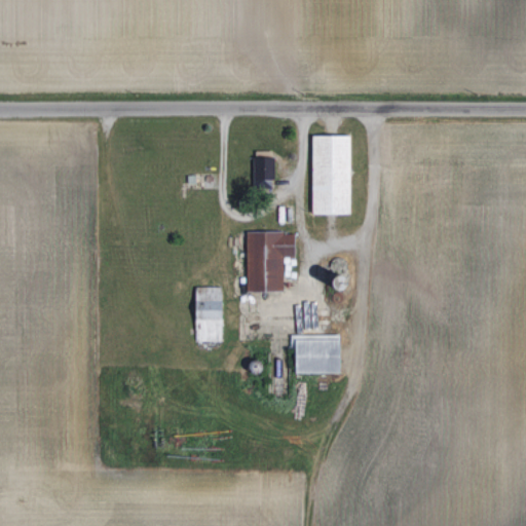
[(350,214),(349,135),(311,136),(312,214),(350,214)]
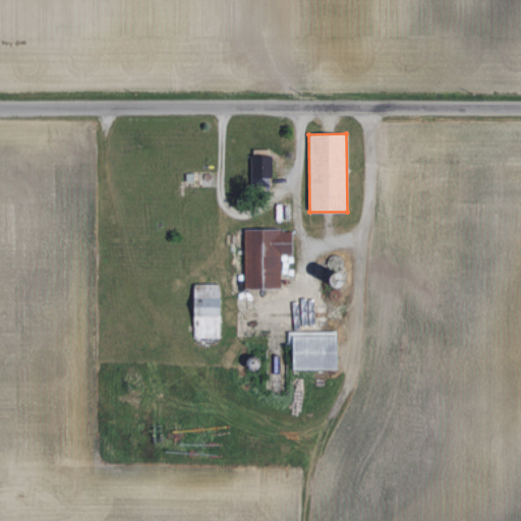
[(262,176),(266,176),(267,164),(261,164),(261,155),(251,155),(250,183),(262,184),(262,176)]
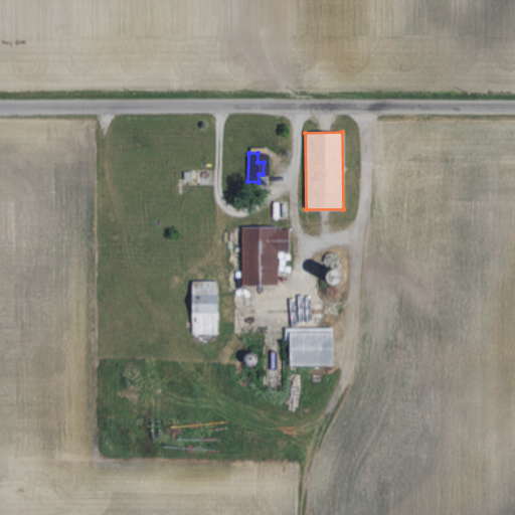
[(241,226),(241,285),(277,285),(277,251),(288,251),(288,226),(241,226)]
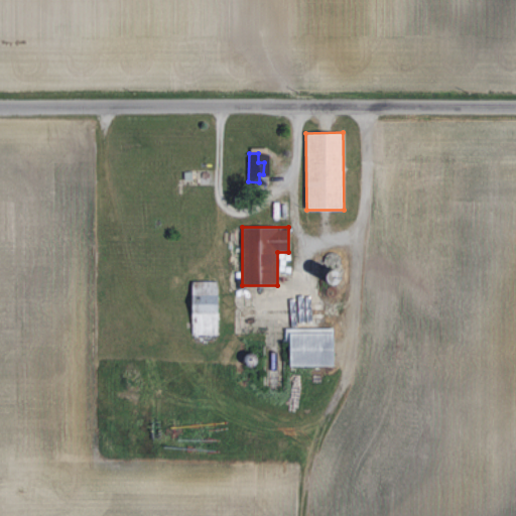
[(218,334),(217,281),(191,281),(192,335),(218,334)]
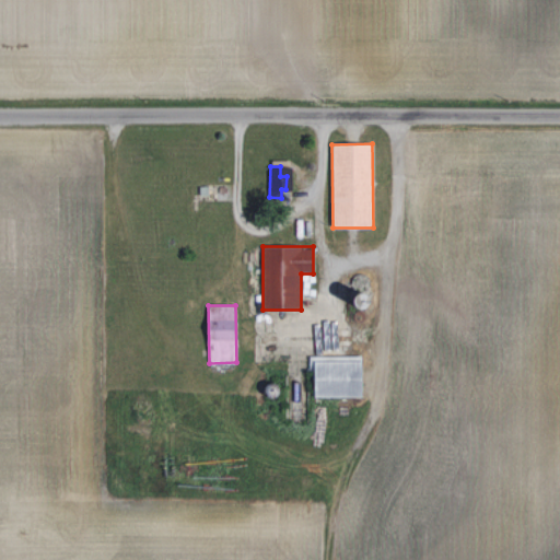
[(361,397),(361,358),(310,357),(310,366),(314,366),(314,397),(361,397)]
